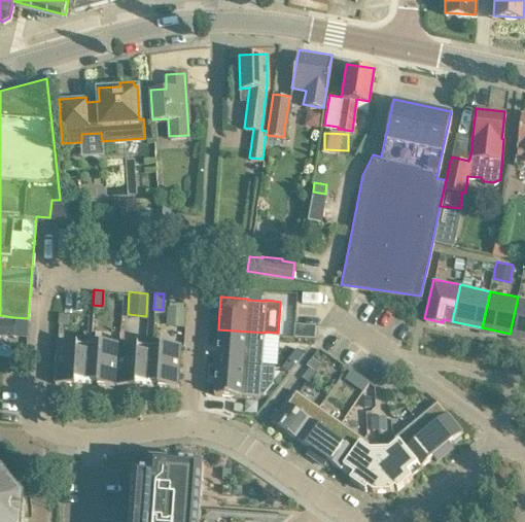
[(524,298),(518,297),(510,334),(524,336),(524,298)]
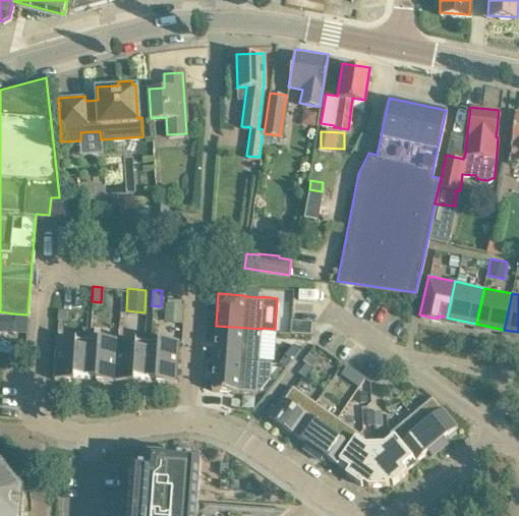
[(164,300),(163,320),(181,321),(182,302),(164,300)]
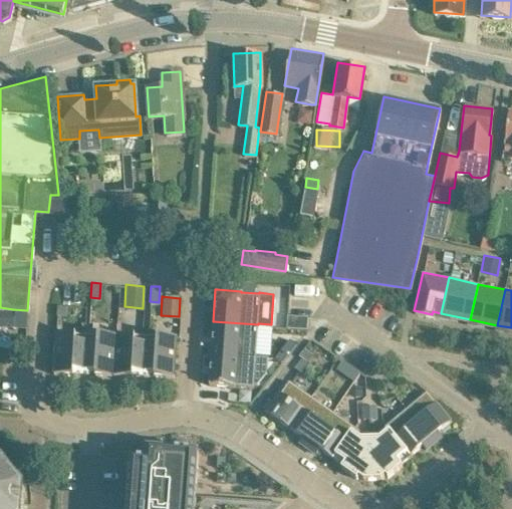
[(56,303),(55,312),(65,313),(66,304),(57,303),(56,303)]
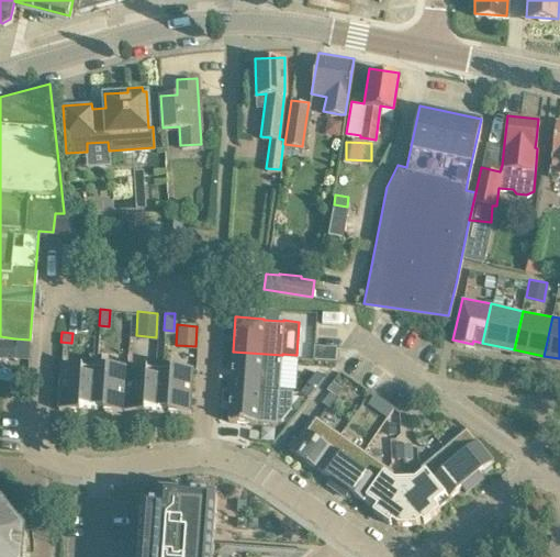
[(0,354),(13,356),(14,338),(0,336),(0,354)]
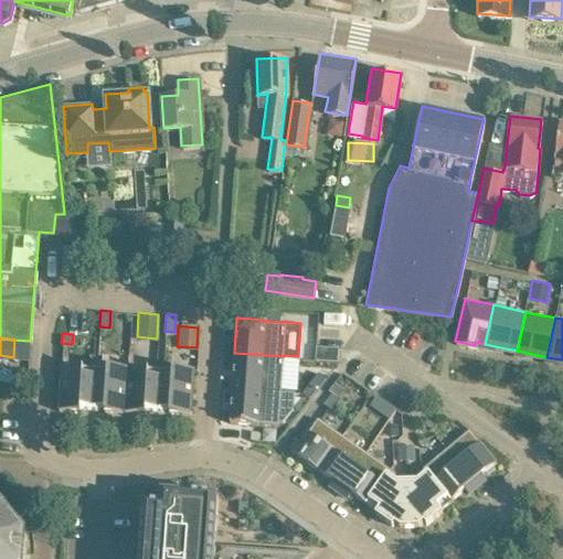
[(315,344),(314,357),(337,359),(338,345),(315,344)]
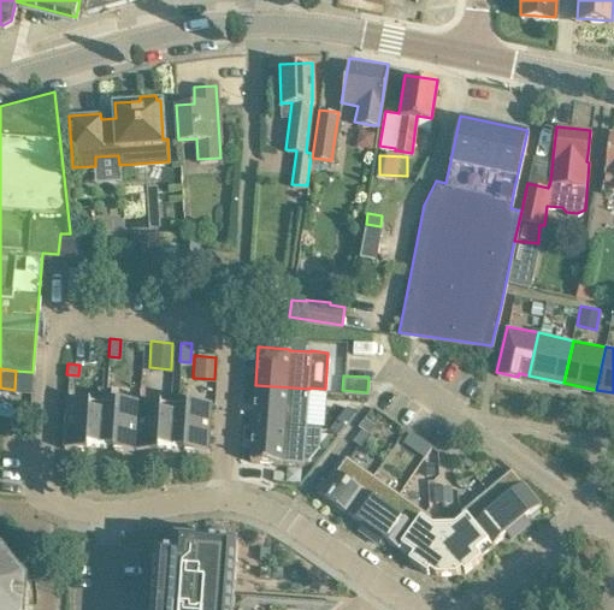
[(255,385),(252,421),(320,426),(306,425),(307,409),(310,389),(255,385)]
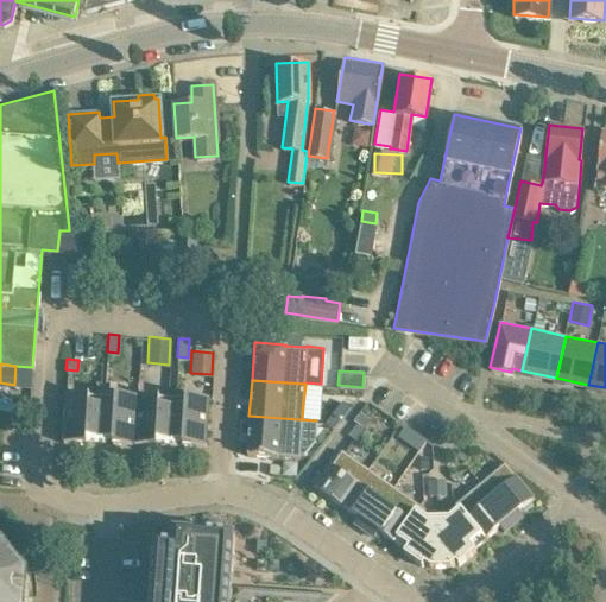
[(114,394),(87,393),(65,391),(62,439),(86,441),(86,436),(111,437),(111,439),(133,442),(137,393),(114,392),(114,394)]
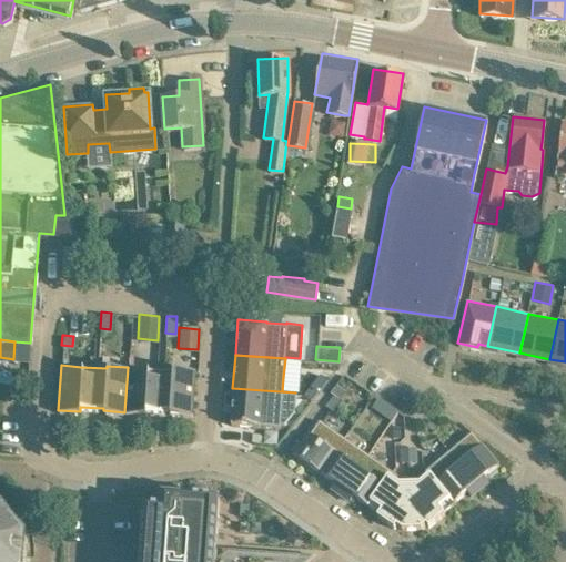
[(172,370),(137,367),(128,367),(124,412),(145,414),(145,408),(170,410),(169,412),(191,414),(194,369),(172,367),(172,370)]
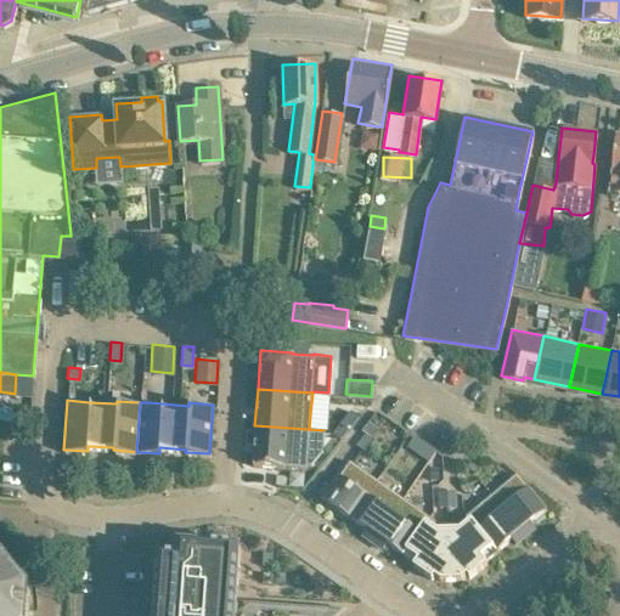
[(349,407),(341,419),(348,425),(358,413),(349,407)]
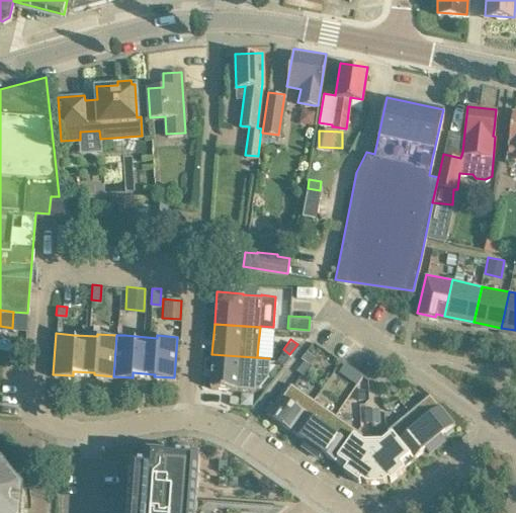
[(283,349),(275,358),(282,364),(289,354),(283,349)]
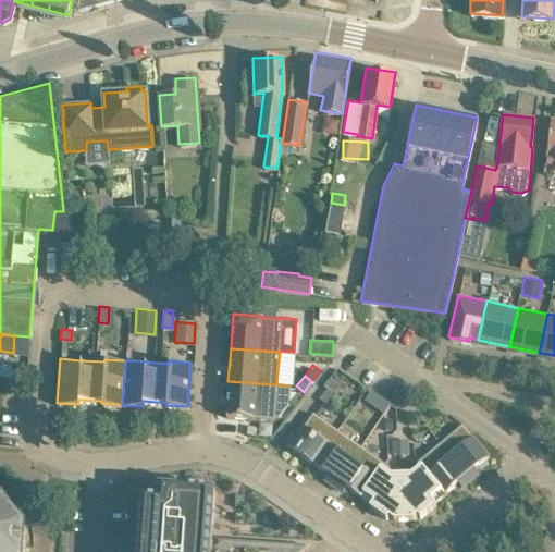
[(227,381),(225,415),(254,417),(254,416),(273,418),(273,415),(279,415),(288,403),(290,385),(227,381)]
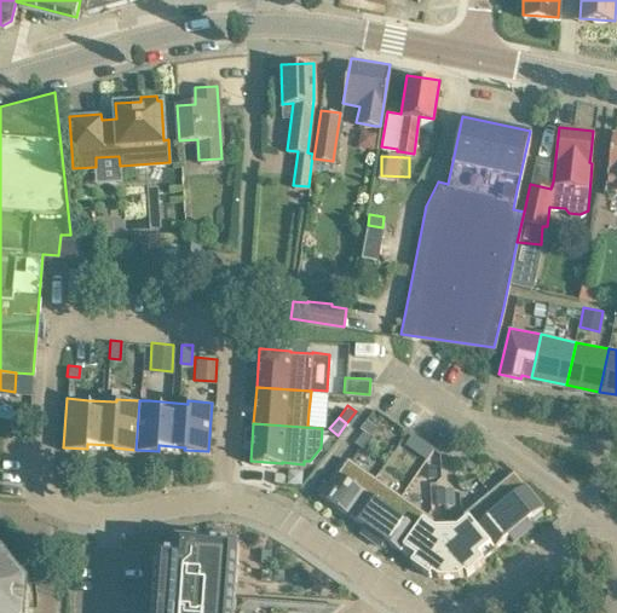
[(370,434),(362,428),(353,440),(362,446),(370,434)]
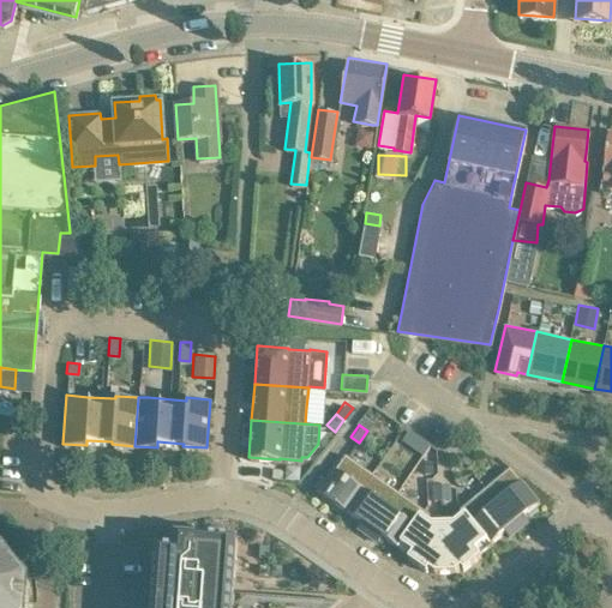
[(430,443),(408,427),(401,437),(423,452),(430,443)]
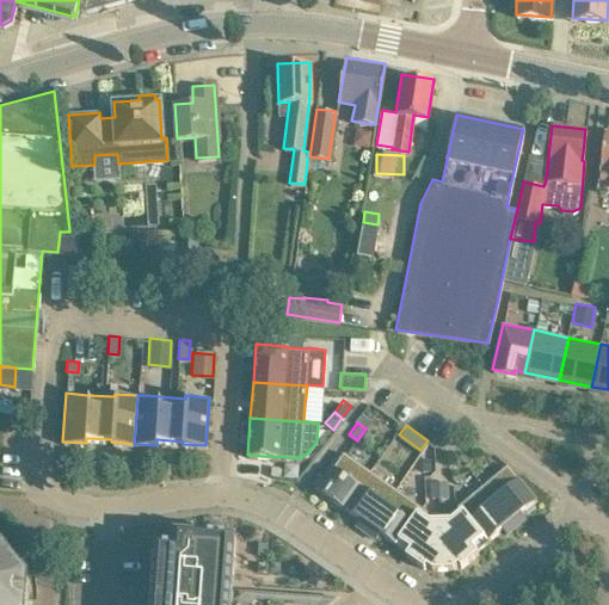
[(342,505),(368,468),(343,450),(324,476),(319,474),(312,483),(342,505)]
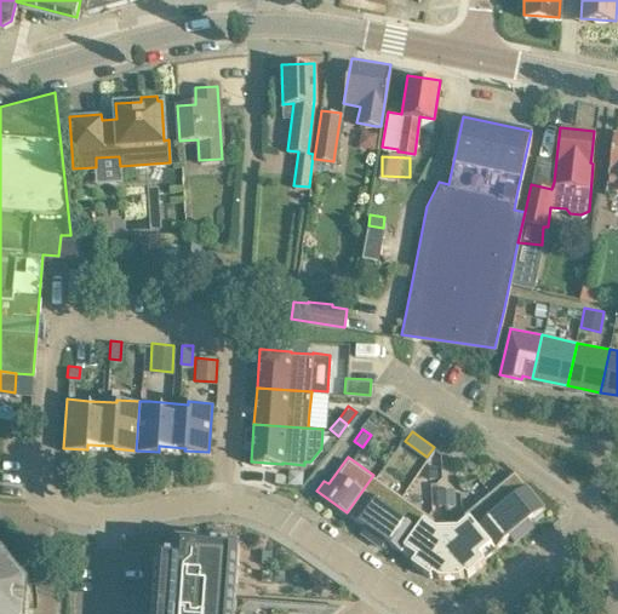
[(427,458),(419,469),(431,477),(439,466),(427,458)]
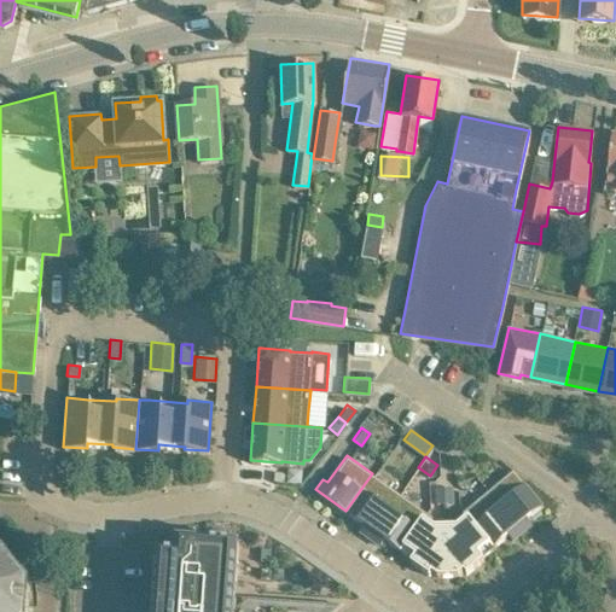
[(487,489),(521,529),(530,522),(526,517),(541,503),(512,468),(487,489)]
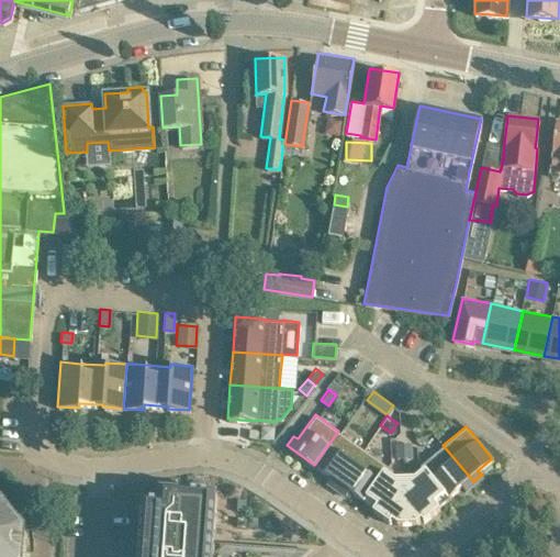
[(335,487),(362,448),(338,431),(314,465),(329,476),(326,480),(335,487)]
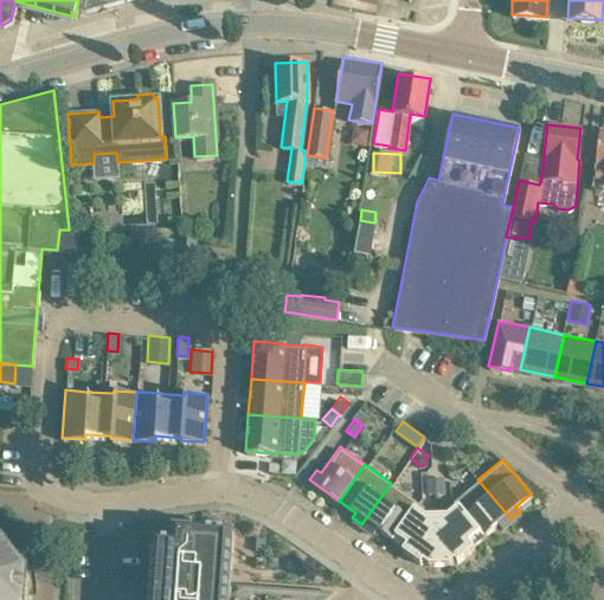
[(426,476),(428,491),(443,490),(442,476),(426,476)]
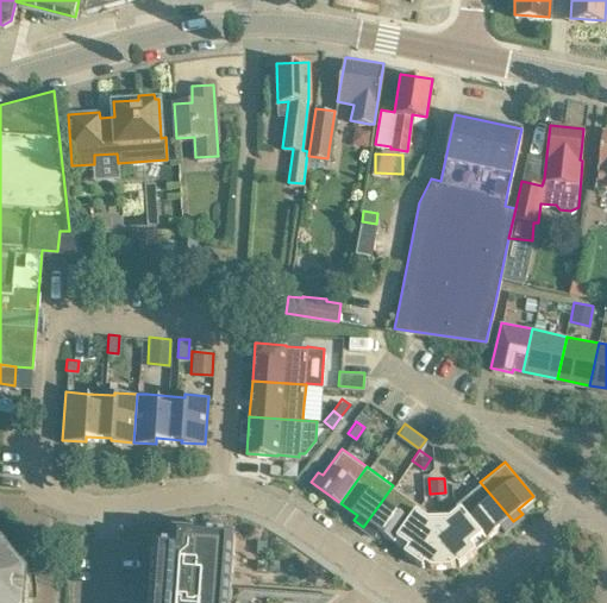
[(504,529),(513,521),(480,482),(455,502),(485,536),(499,525),(504,529)]
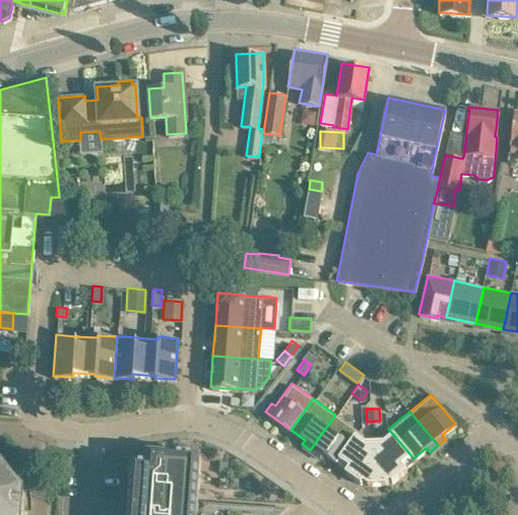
[(336,462),(358,431),(335,414),(310,450),(319,456),(322,452),(336,462)]
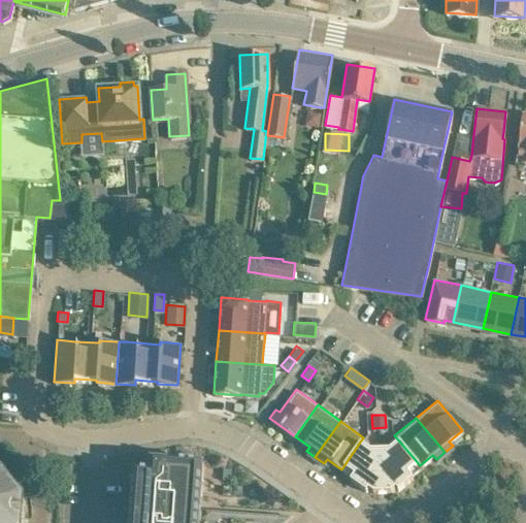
[(411,474),(420,465),(394,435),(388,442),(388,447),(371,448),(371,443),(363,437),(341,469),(351,476),(350,478),(365,489),(367,487),(372,490),(390,489),(395,485),(397,488),(412,476),(411,474)]
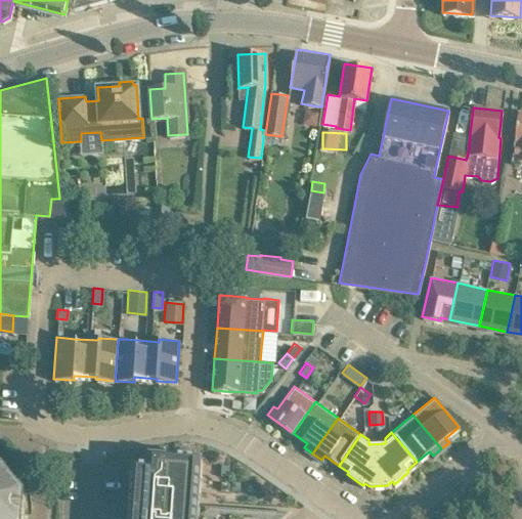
[(198,505),(202,460),(148,457),(148,468),(133,467),(128,518),(283,518),(292,512),(198,505)]
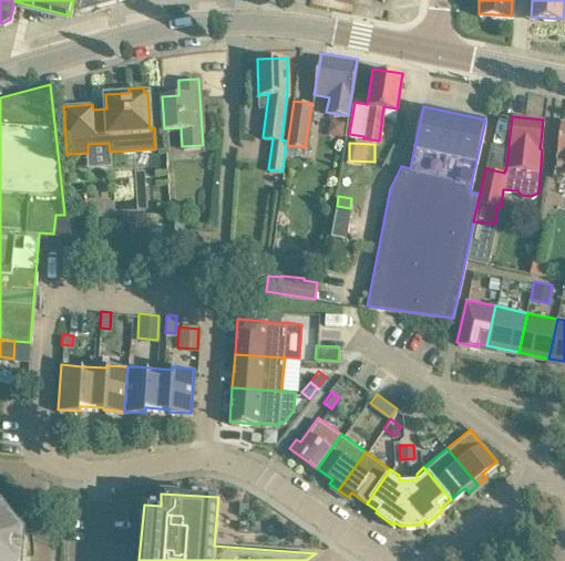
[(26,560),(27,539),(0,506),(0,560),(26,560)]
